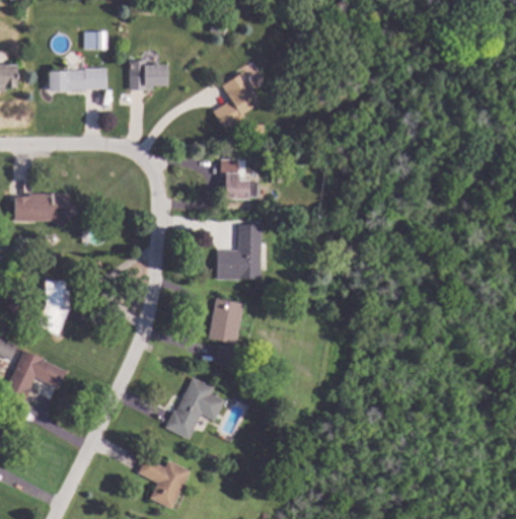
[(222,24),(221,33),(208,31),(209,22),(222,24)]
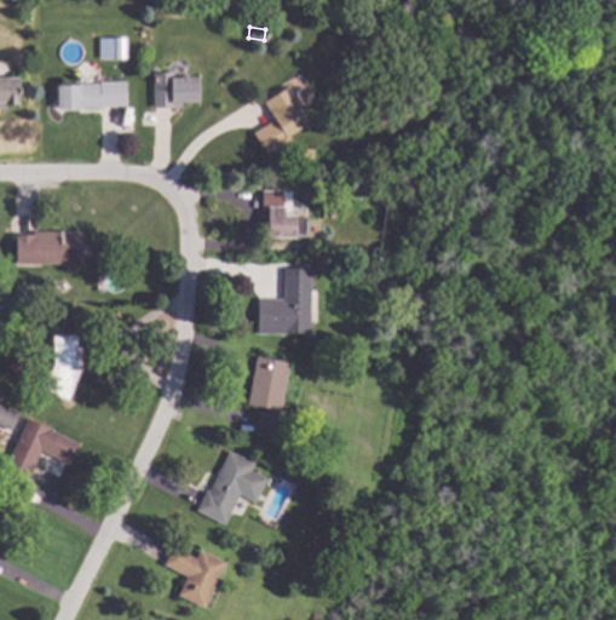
[(127,59),(113,58),(113,38),(127,38),(127,59)]
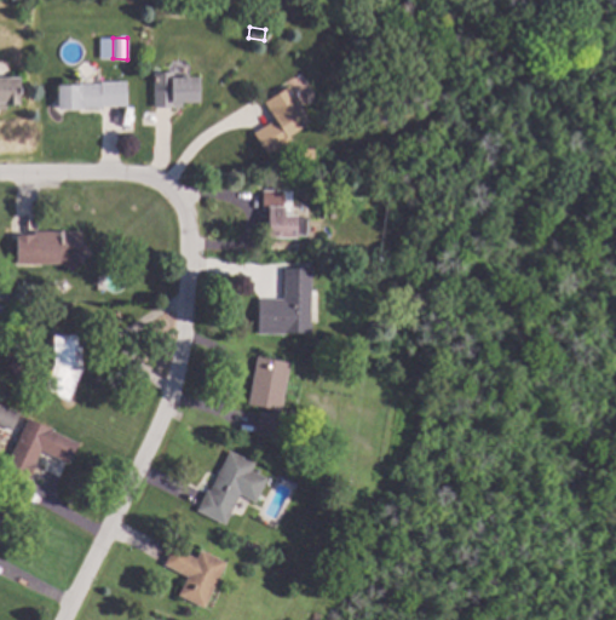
[(174,76),(199,76),(199,103),(182,103),(183,108),(154,108),(154,73),(174,73),(174,76)]
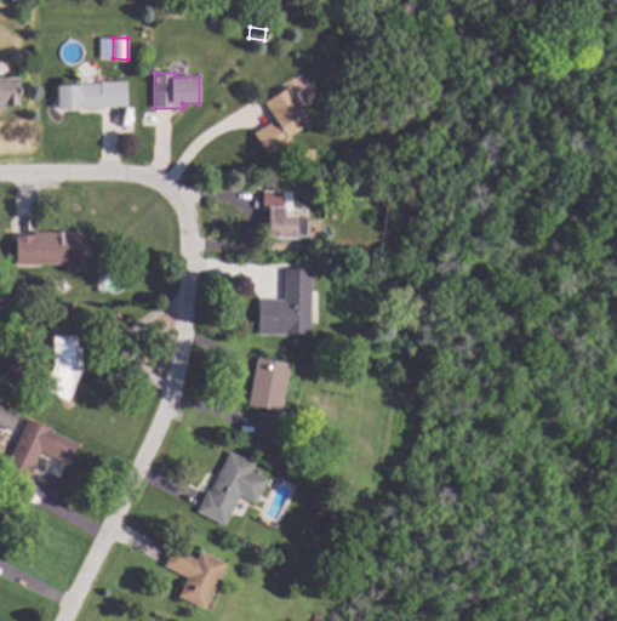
[(21,106),(6,106),(6,110),(0,110),(0,77),(20,77),(21,106)]
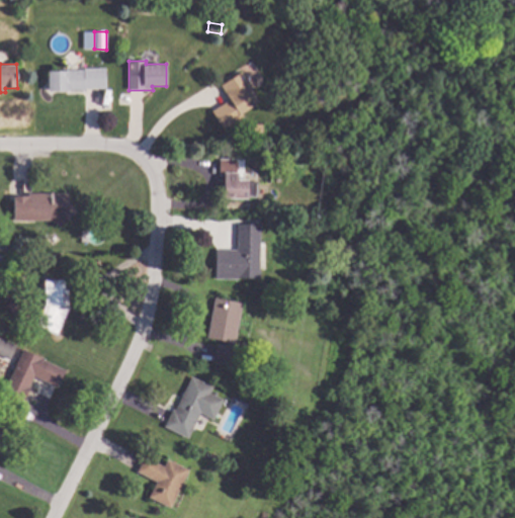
[(106,89),(84,89),(84,90),(68,90),(68,91),(49,91),(49,71),(84,70),(84,69),(106,68),(106,89)]
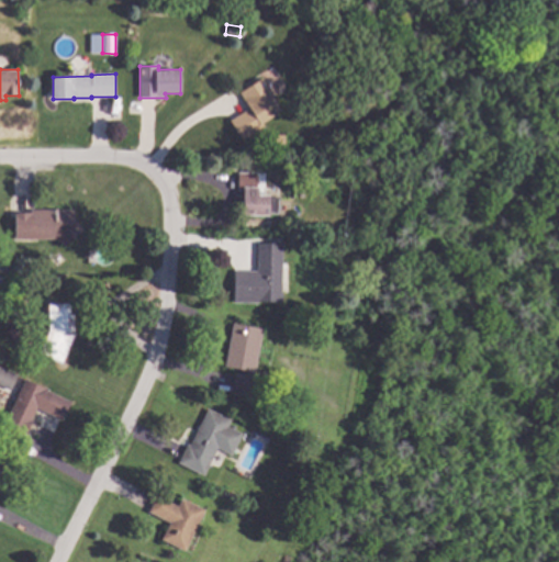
[(275,96),(271,97),(281,111),(263,123),(265,127),(243,141),(231,121),(249,109),(239,92),(263,78),(275,96)]
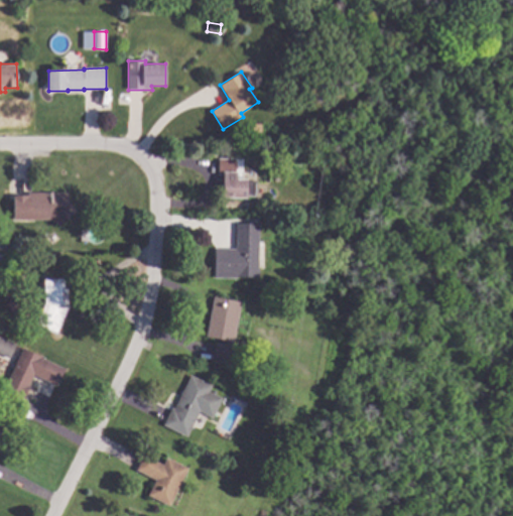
[(263,132),(251,132),(251,124),(262,123),(263,132)]
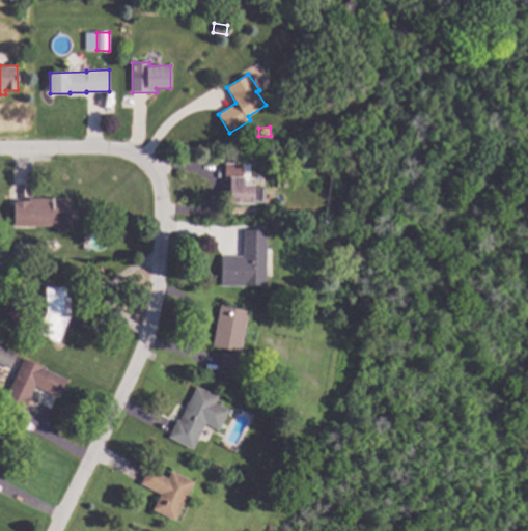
[(244,177),(244,185),(254,185),(254,187),(265,187),(265,202),(254,202),(254,204),(230,204),(230,179),(225,179),(225,163),(244,163),(244,177)]
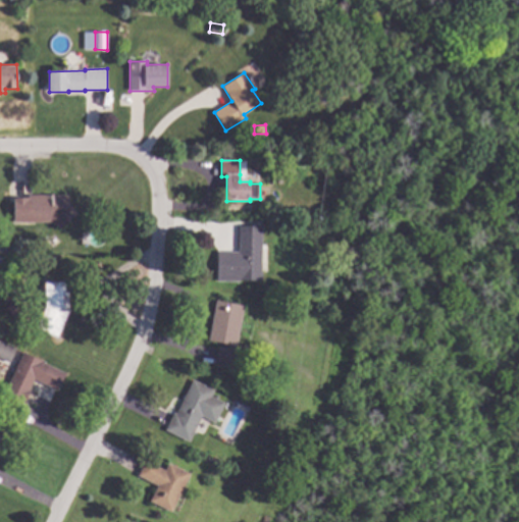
[(69,195),(69,204),(78,213),(61,229),(54,222),(14,220),(15,197),(30,198),(30,193),(69,195)]
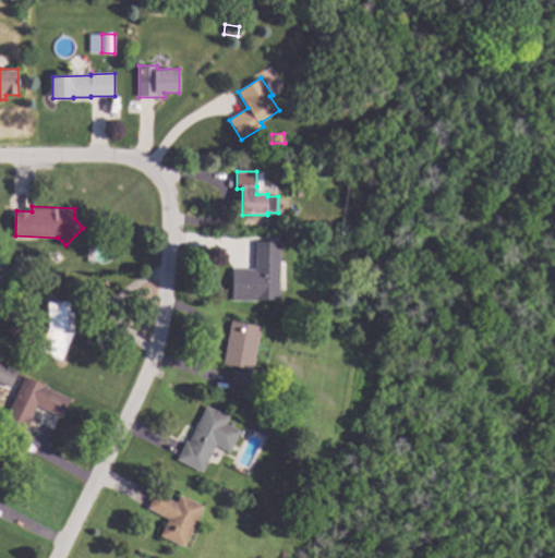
[(280,290),(260,290),(252,290),(252,293),(232,293),(232,269),(248,269),(248,265),(257,265),(257,241),(280,241),(280,290)]
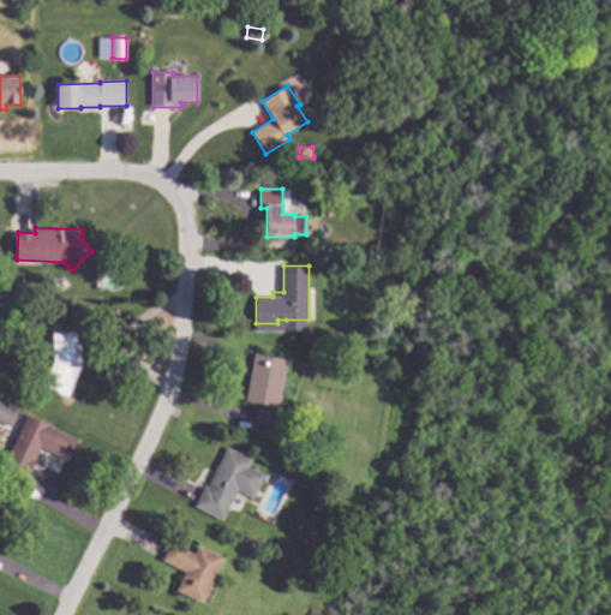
[(77,345),(81,345),(82,366),(69,396),(45,386),(55,362),(53,333),(77,332),(77,345)]
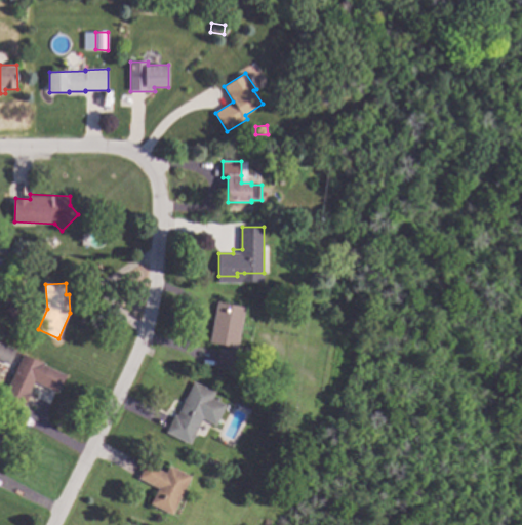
[(246,308),(238,353),(235,371),(216,367),(219,348),(232,350),(232,347),(210,342),(217,301),(246,308)]
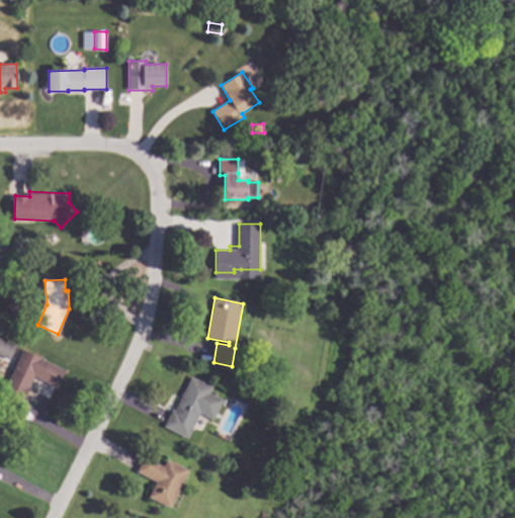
[(0,337),(17,345),(10,360),(0,355),(0,337)]
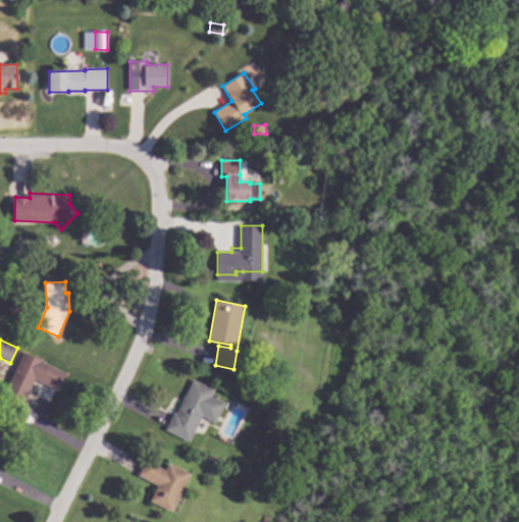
[(44,362),(29,389),(31,390),(26,402),(6,392),(16,371),(21,374),(31,355),(44,362)]
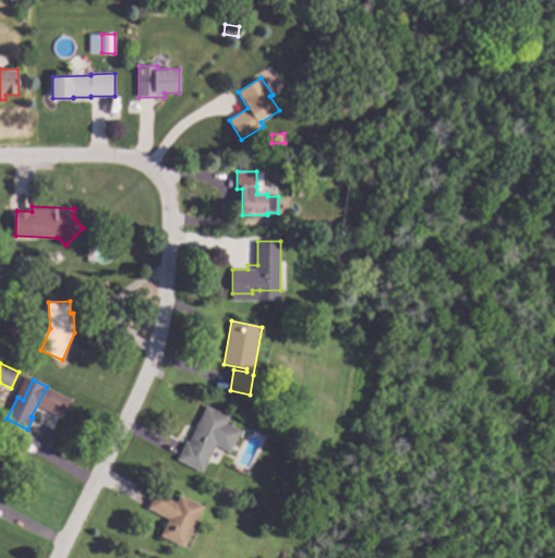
[(231,416),(228,423),(242,431),(231,453),(216,446),(203,473),(177,460),(186,440),(188,441),(197,422),(200,422),(207,405),(231,416)]
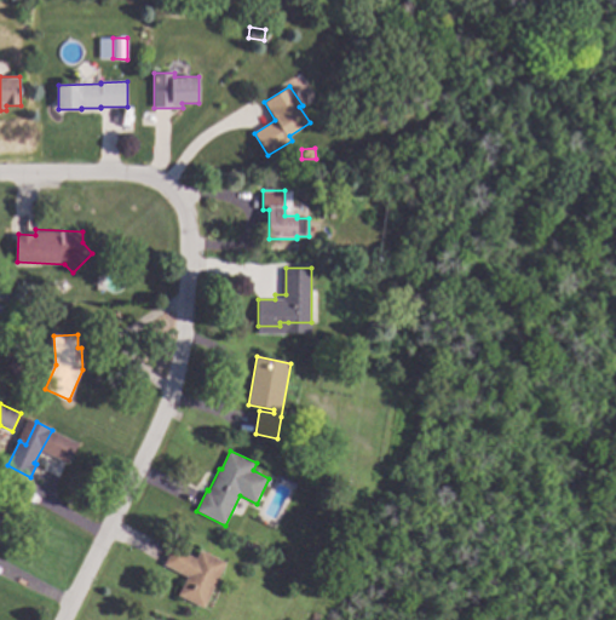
[(0,506),(12,514),(0,538),(0,506)]
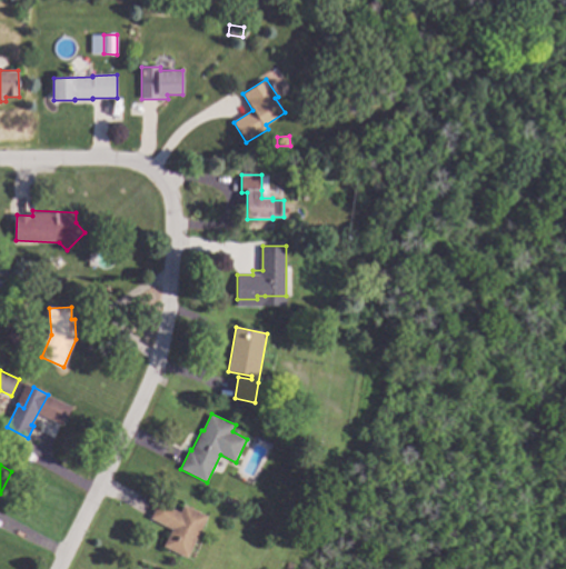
[(181,512),(185,505),(208,516),(188,558),(165,546),(172,529),(151,518),(160,501),(181,512)]
